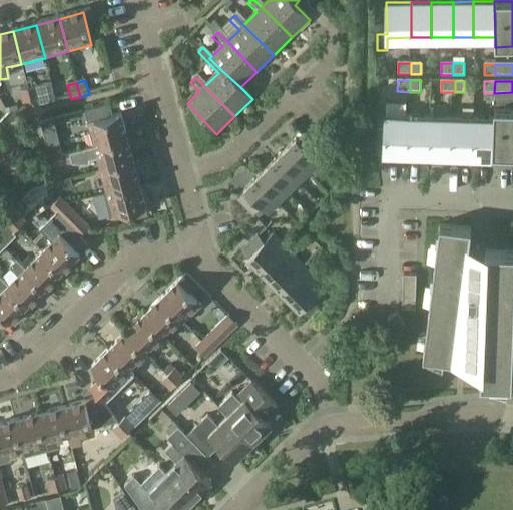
[(28,88),(32,103),(41,100),(37,85),(28,88)]
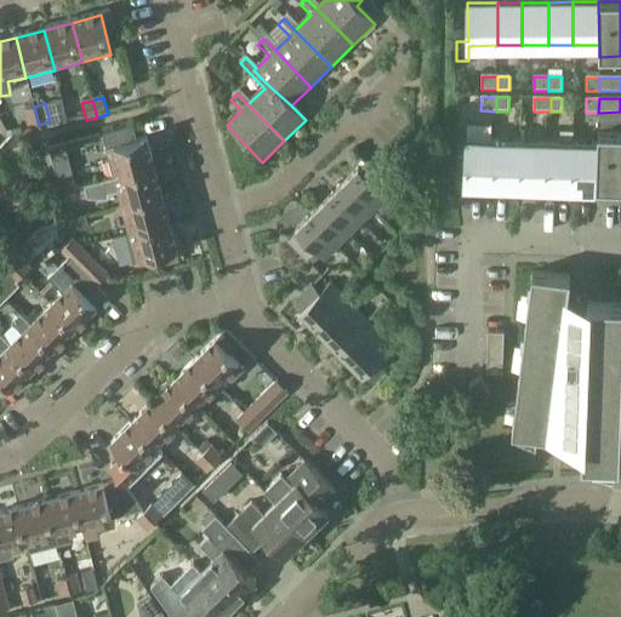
[(28,127),(39,125),(34,107),(23,109),(28,127)]
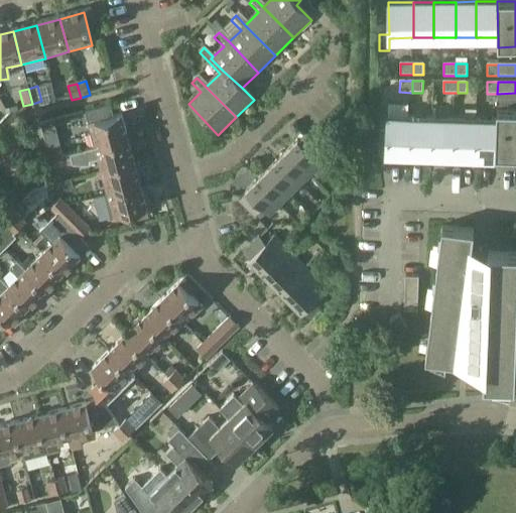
[(17,107),(8,109),(9,115),(19,112),(17,107)]
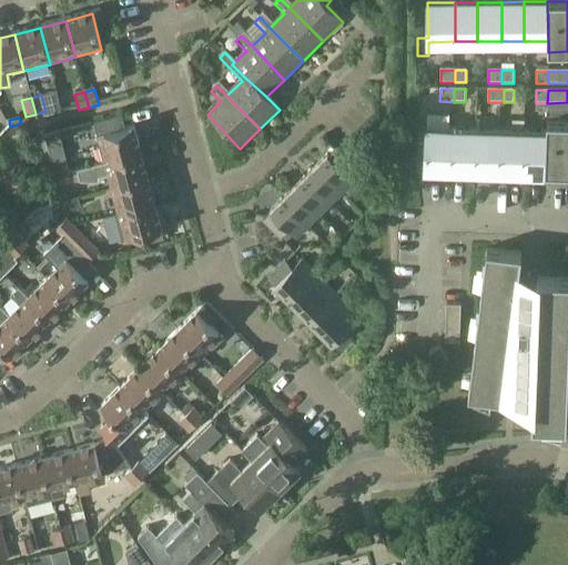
[(567,122),(547,122),(546,133),(545,173),(567,173),(567,122)]
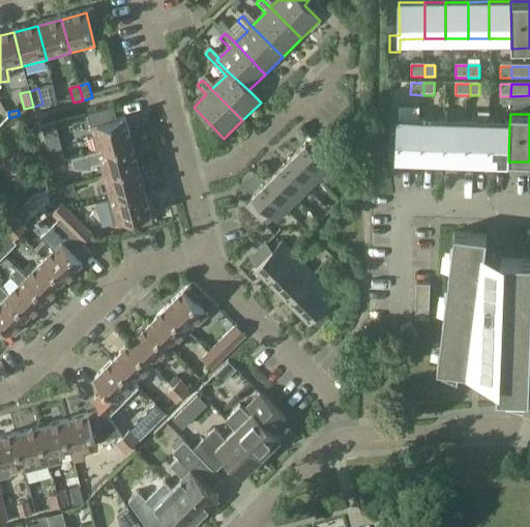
[(97,153),(131,145),(125,120),(91,128),(97,153)]
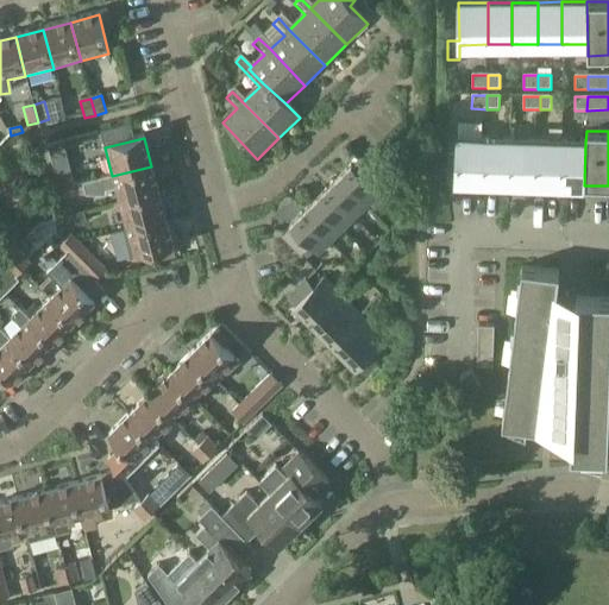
[(483,181),(485,139),(457,138),(456,181),(483,181)]
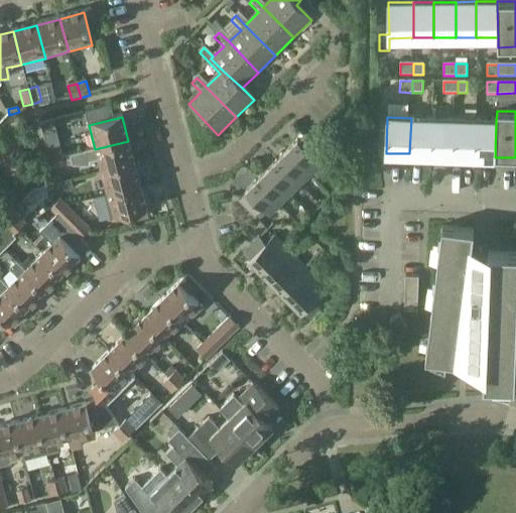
[(432,154),(433,119),(411,118),(409,153),(432,154)]
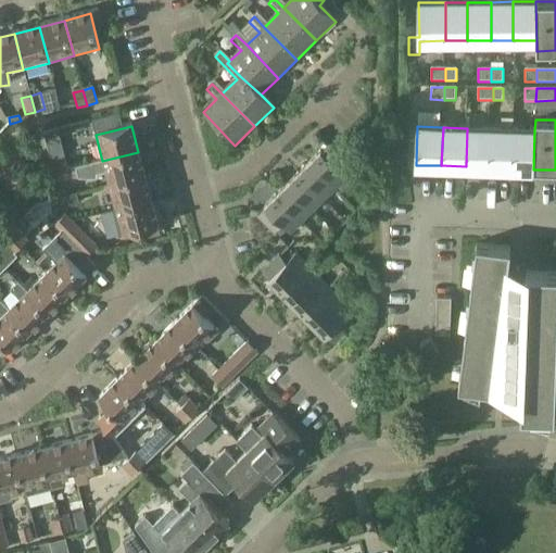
[(490,167),(492,129),(467,128),(466,166),(490,167)]
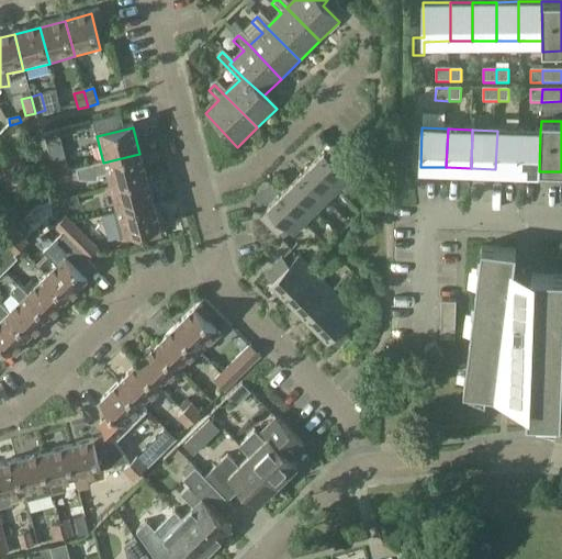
[(518,170),(519,131),(497,131),(495,169),(518,170)]
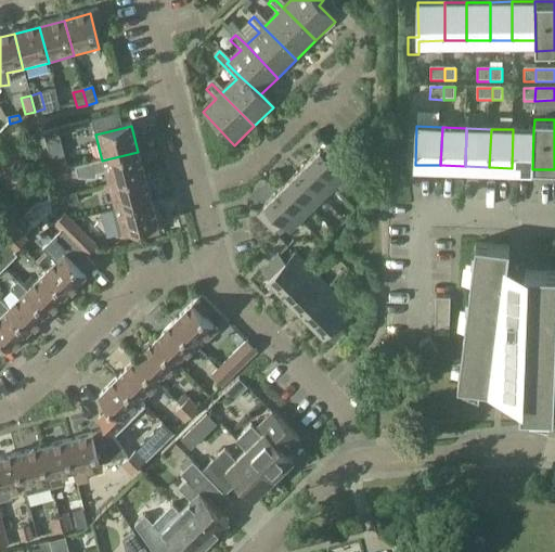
[(532,169),(533,130),(513,129),(512,168),(532,169)]
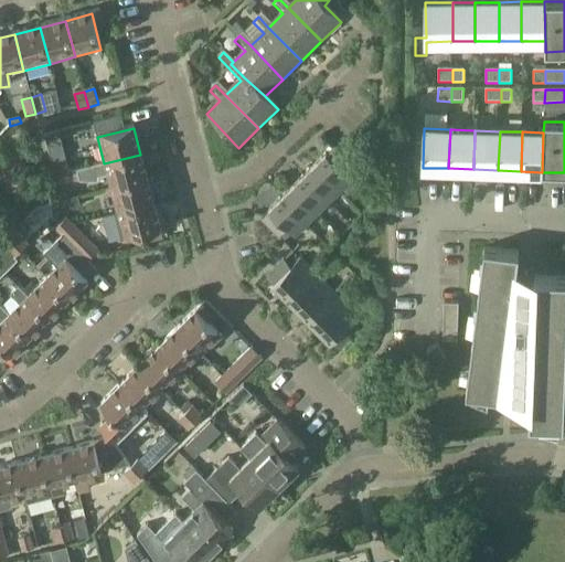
[(315,168),(341,194),(353,182),(339,168),(347,160),(336,148),(315,168)]
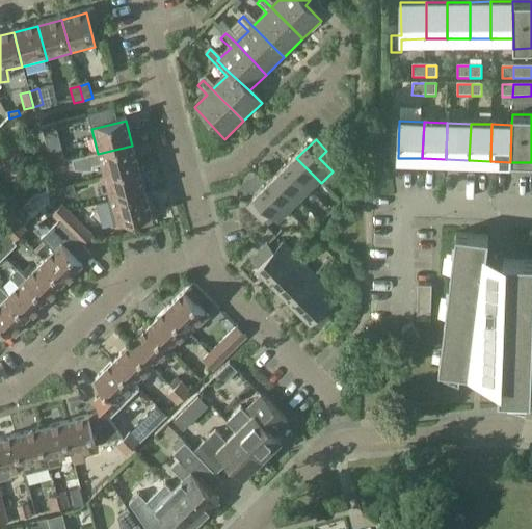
[(104,178),(138,169),(132,146),(98,154),(75,160),(77,173),(95,173),(95,168),(101,166),(104,178)]
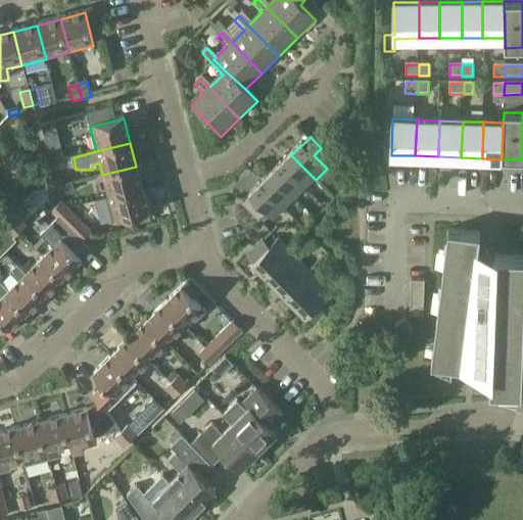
[(50,163),(64,159),(61,151),(47,154),(50,163)]
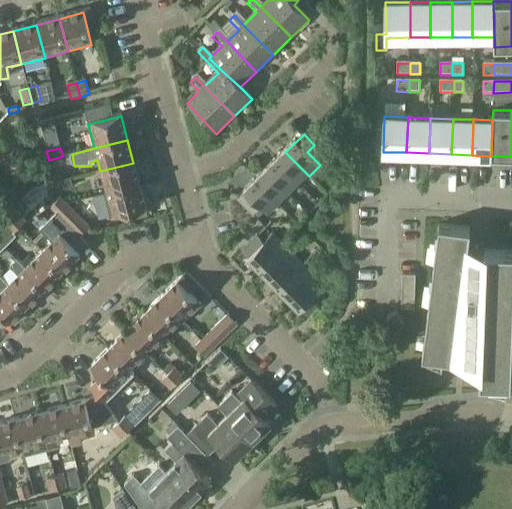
[(299,185),(309,176),(285,152),(276,161),(299,185)]
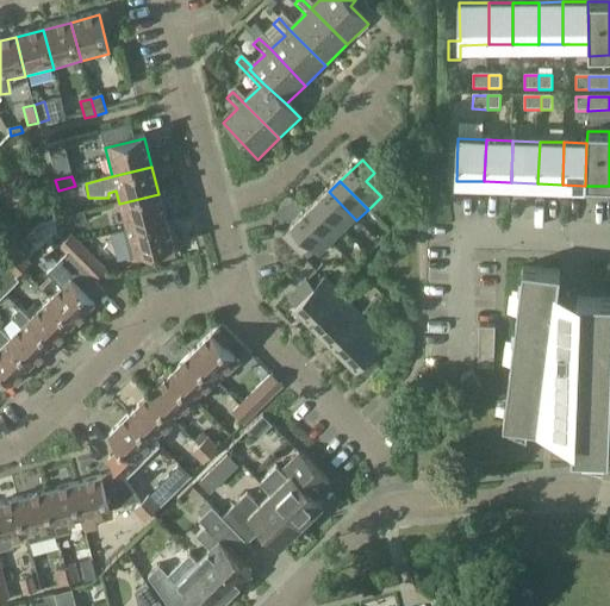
[(75,186),(58,191),(61,201),(78,197),(75,186)]
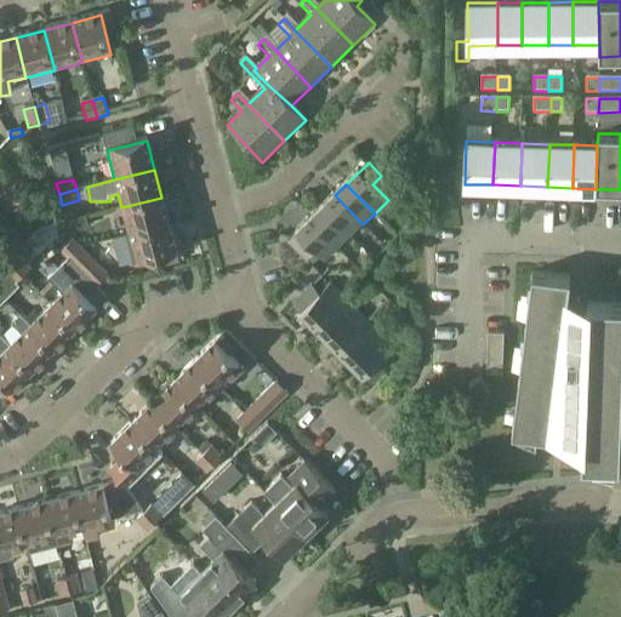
[(349,238),(363,224),(335,195),(322,209),(349,238)]
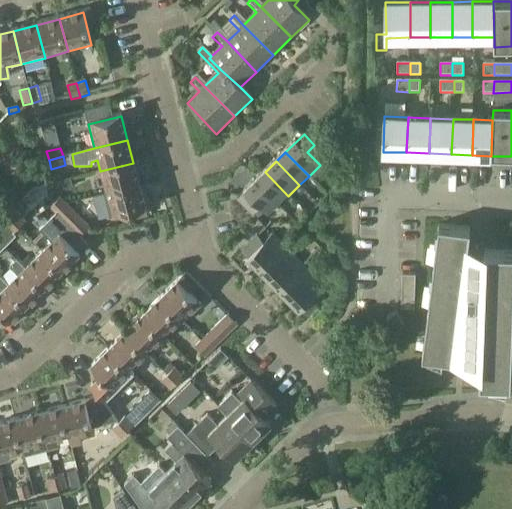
[(106,195),(139,186),(133,163),(100,171),(106,195)]
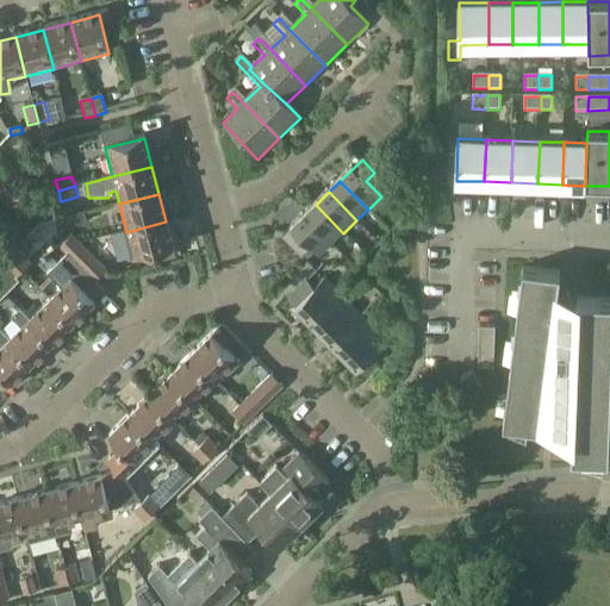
[(331,245),(343,233),(316,205),(303,217),(331,245)]
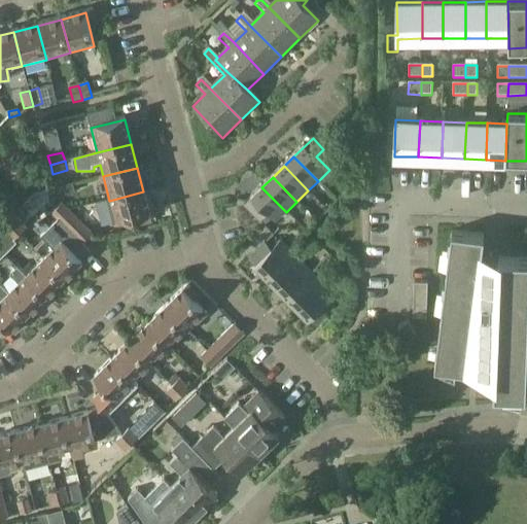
[(275,223),(286,212),(261,187),(251,199),(252,200),(245,207),(259,222),(268,215),(275,223)]
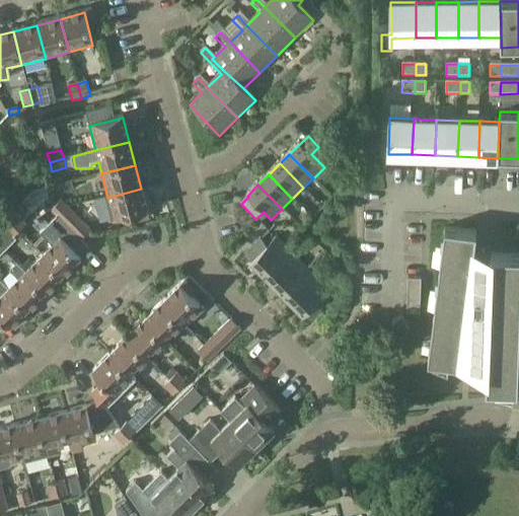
[(141,189),(107,198),(114,222),(147,213),(141,189)]
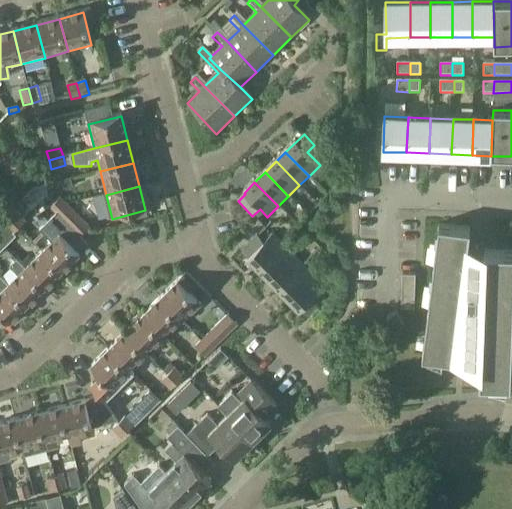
[(56,214),(66,205),(60,199),(50,208),(56,214)]
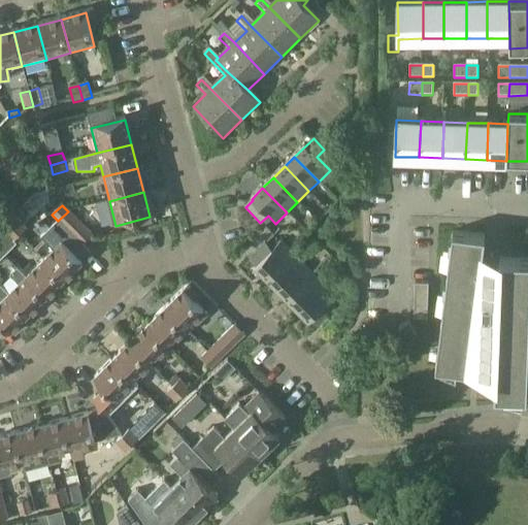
[(58,221),(71,234),(83,245),(92,236),(68,211),(58,221)]
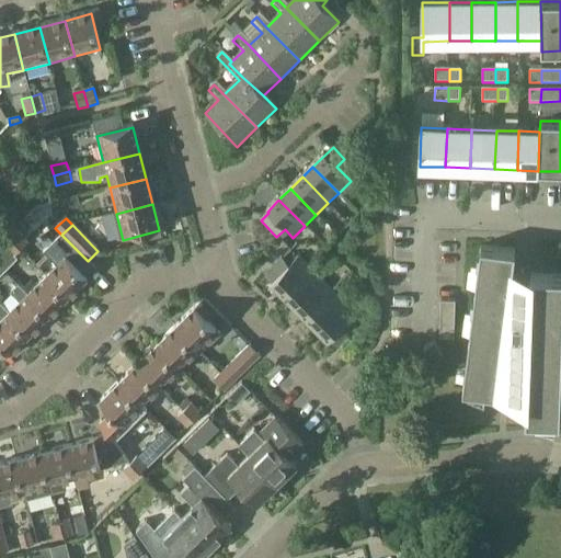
[(66,258),(76,249),(61,235),(43,253),(56,268),(46,276),(68,298),(88,280),(66,258)]
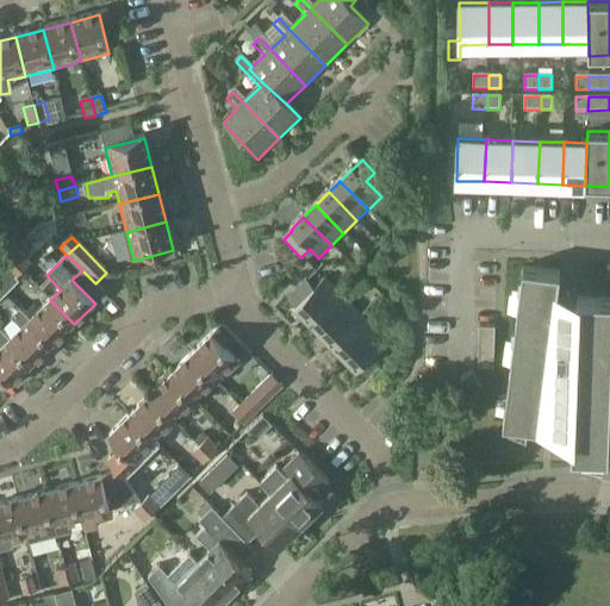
[(12,262),(25,275),(31,268),(19,256),(12,262)]
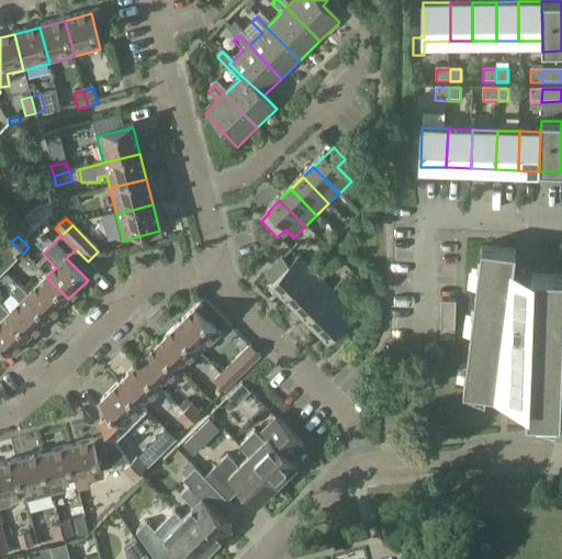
[(17,259),(23,254),(11,242),(0,253),(0,254),(13,268),(19,261),(17,259)]
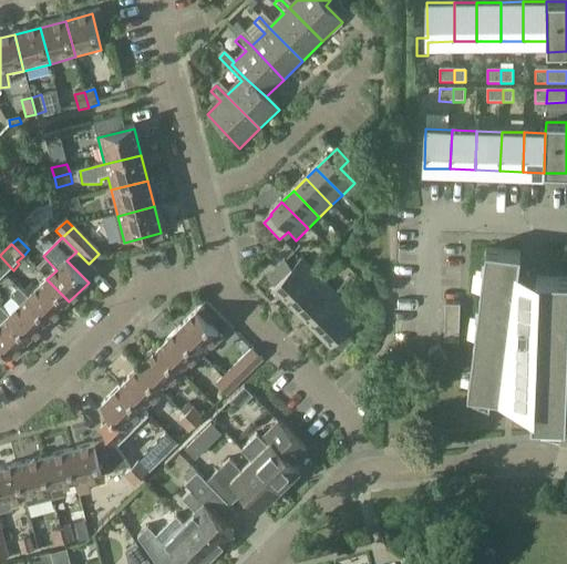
[(536,280),(518,274),(521,255),(485,250),(480,397),(503,400),(503,397),(532,408),(531,423),(566,424),(566,392),(566,360),(563,360),(563,344),(566,344),(566,311),(565,313),(565,296),(566,296),(566,277),(536,277),(536,280)]
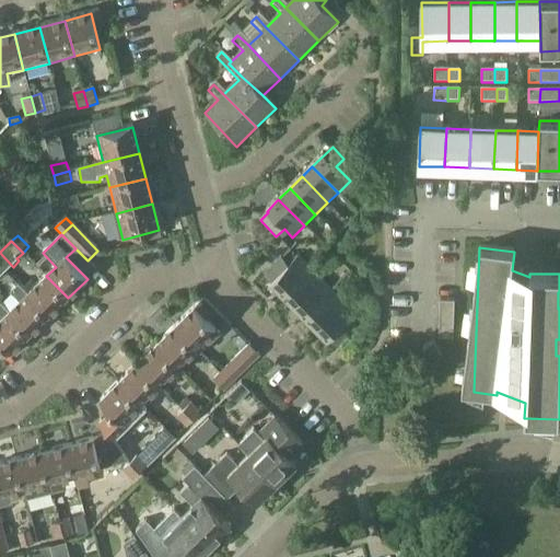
[(282,296),(308,269),(298,258),(289,266),(280,258),(264,275),(272,282),(270,285),(282,296)]
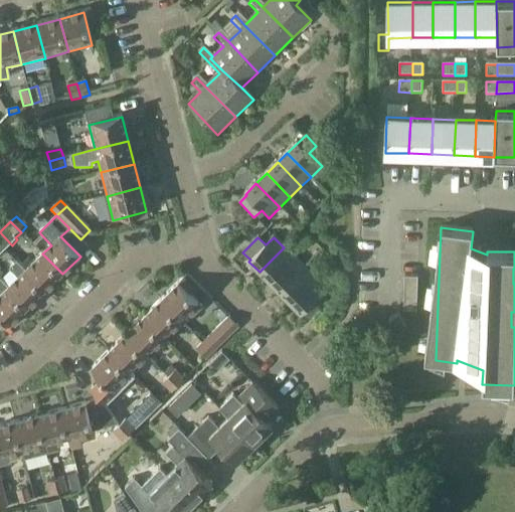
[(269,282),(294,258),(284,247),(260,272),(269,282)]
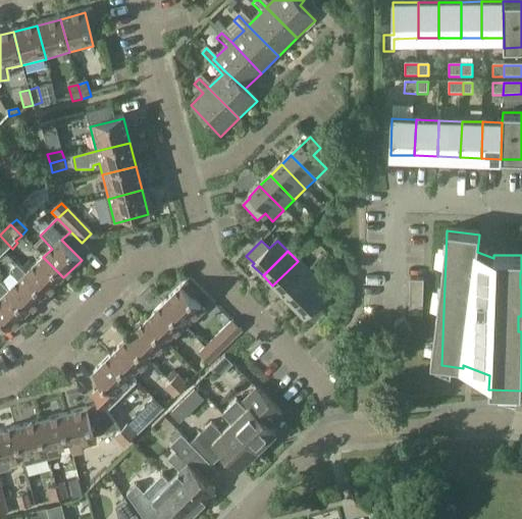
[(46,295),(63,277),(43,257),(25,274),(46,295)]
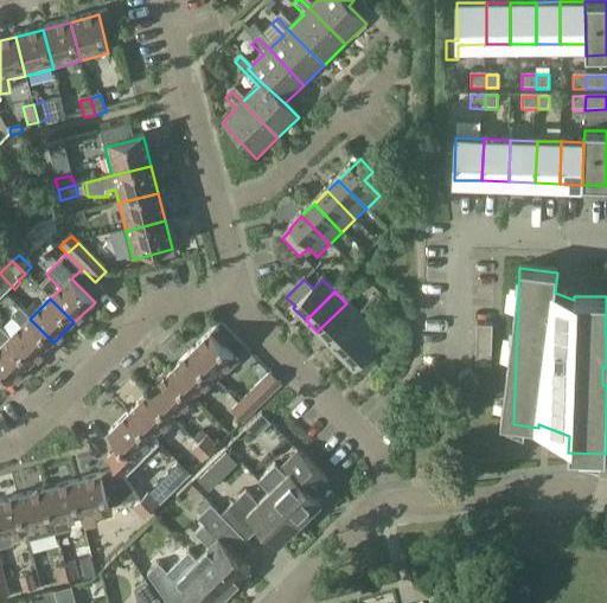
[(328,342),(357,315),(346,303),(317,332),(328,342)]
